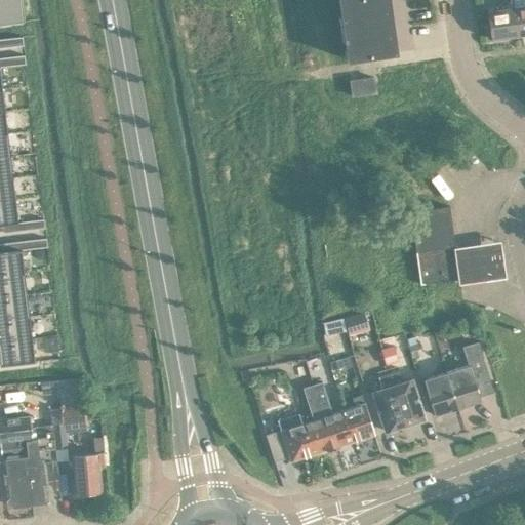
[(0,0),(0,25),(23,23),(23,22),(19,0),(0,0)]
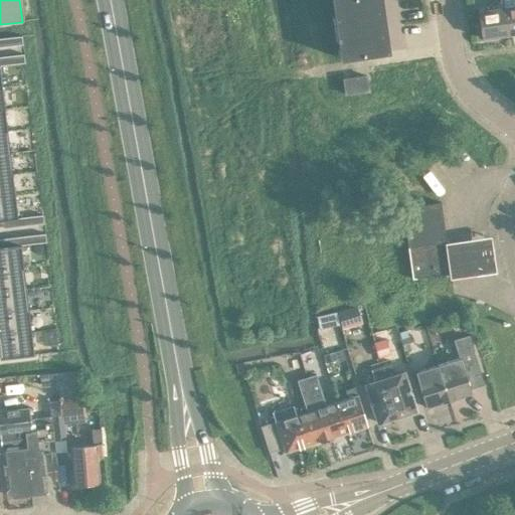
[(331,0),(340,60),(381,54),(373,0),(331,0)]
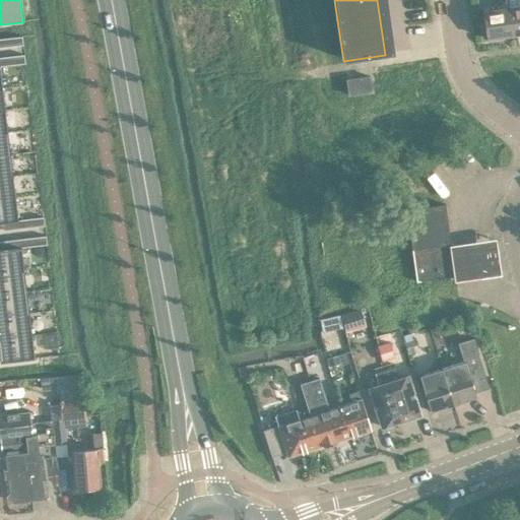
[(519,5),(508,7),(512,36),(519,35),(519,5)]
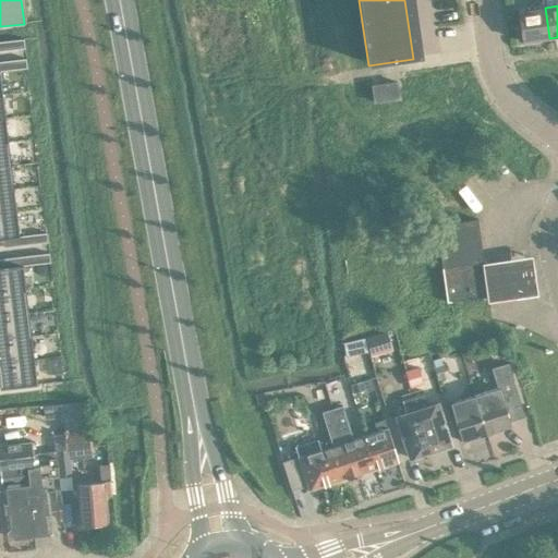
[(522,43),(549,38),(545,8),(518,12),(522,43)]
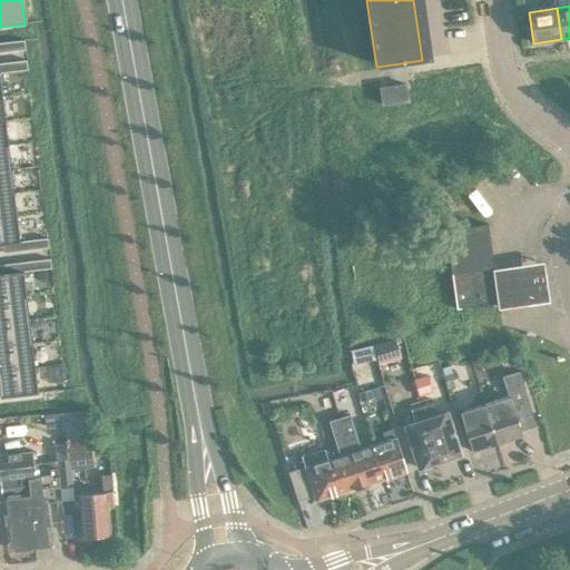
[(23,39),(12,40),(13,49),(25,48),(23,39)]
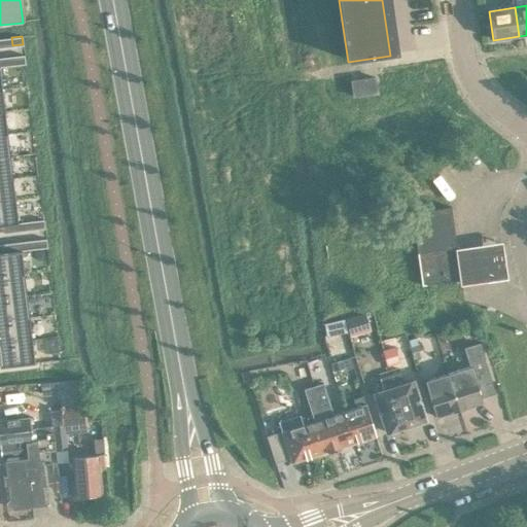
[(11,37),(0,38),(1,46),(12,45),(11,37)]
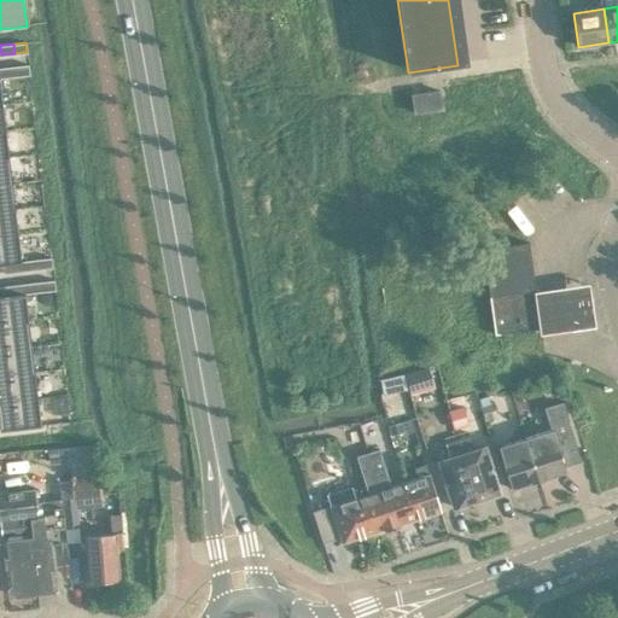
[(29,64),(16,65),(17,75),(30,73),(29,64)]
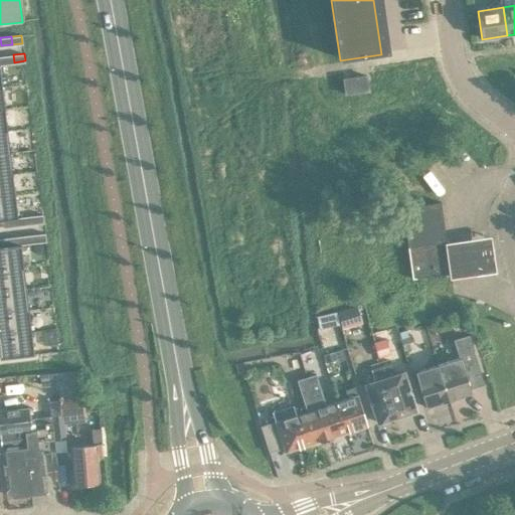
[(13,54),(2,55),(3,63),(14,62),(13,54)]
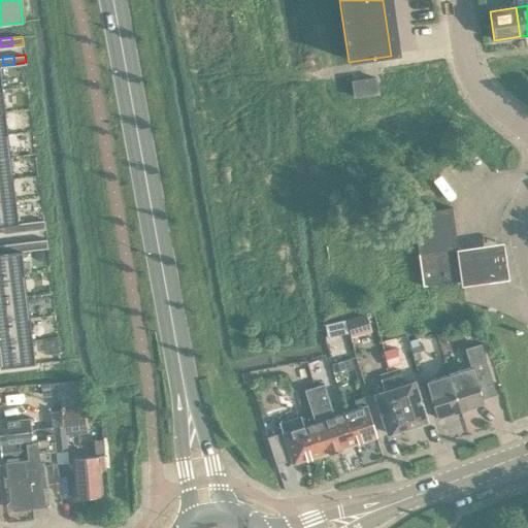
[(375,94),(374,87),(373,79),(351,83),(353,97),(375,94)]
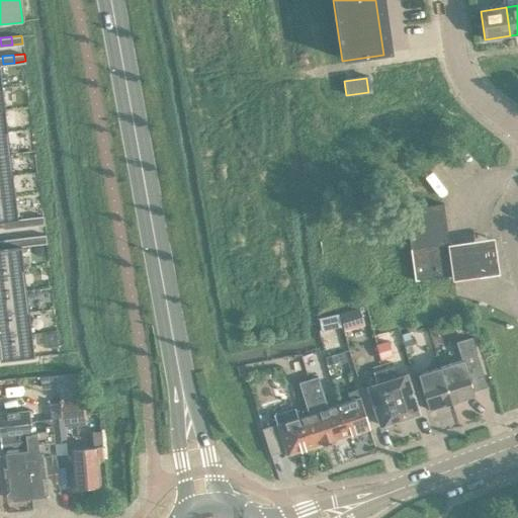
[(7,131),(0,131),(0,153),(10,152),(7,131)]
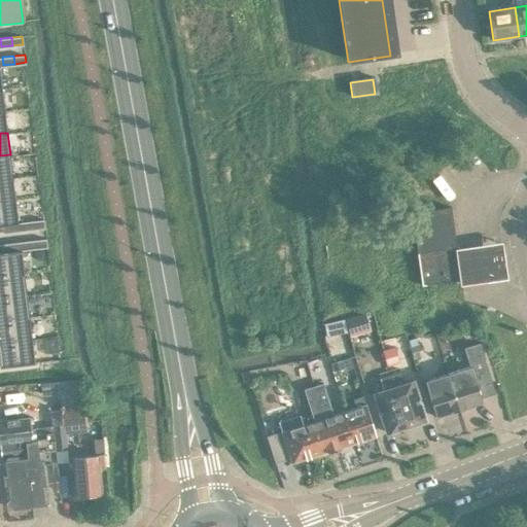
[(10,154),(0,155),(0,178),(12,177),(10,154)]
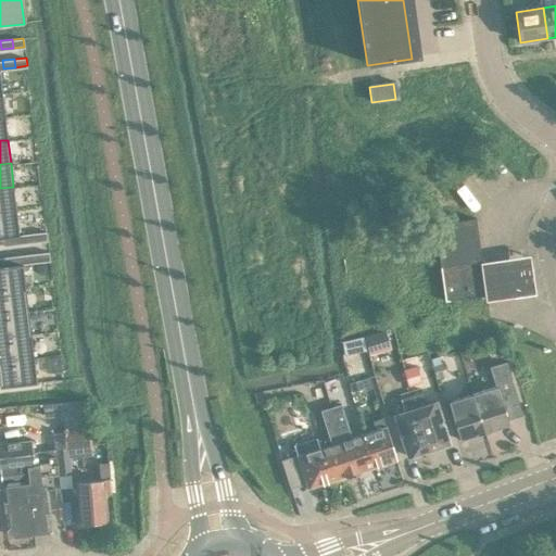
[(13,187),(0,188),(0,212),(16,210),(13,187)]
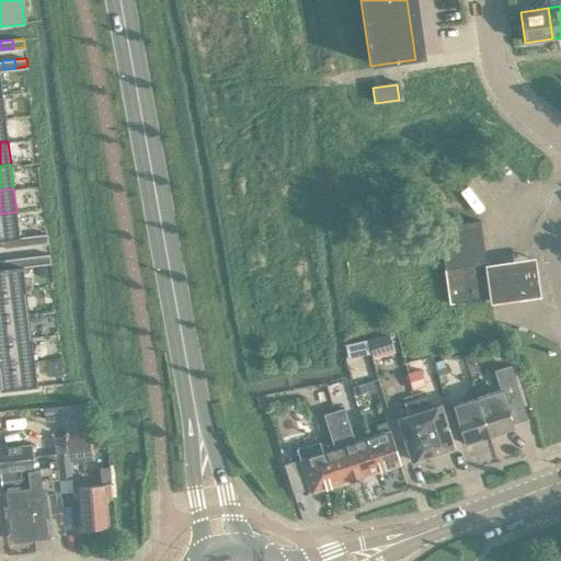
[(16,212),(0,214),(0,239),(11,238),(19,237),(16,212)]
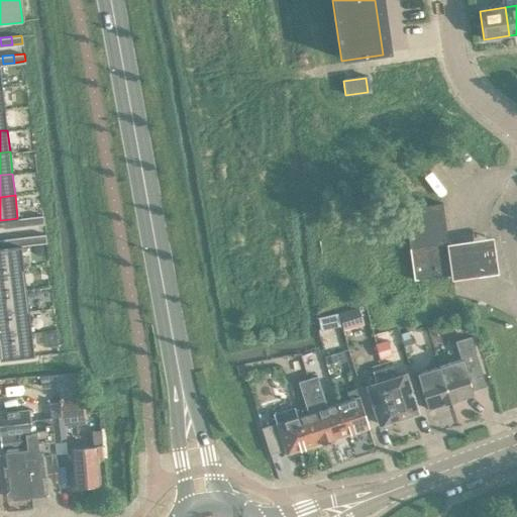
[(412,281),(449,276),(450,276),(445,244),(447,243),(441,205),(402,211),(412,281)]
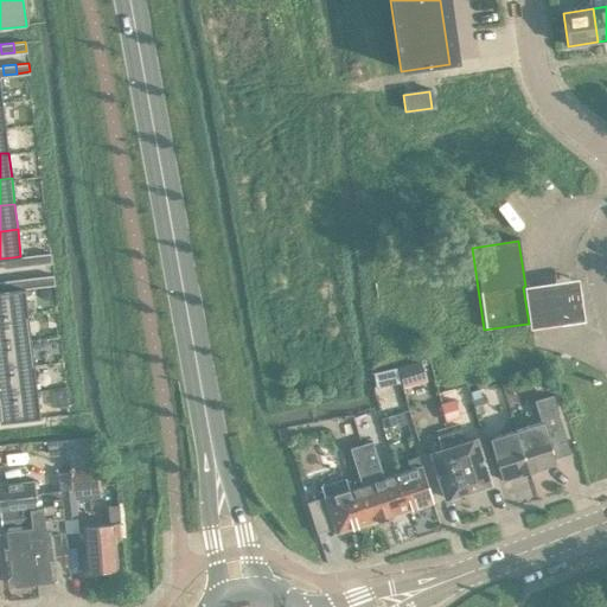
[(51,253),(38,254),(39,263),(51,262),(51,253)]
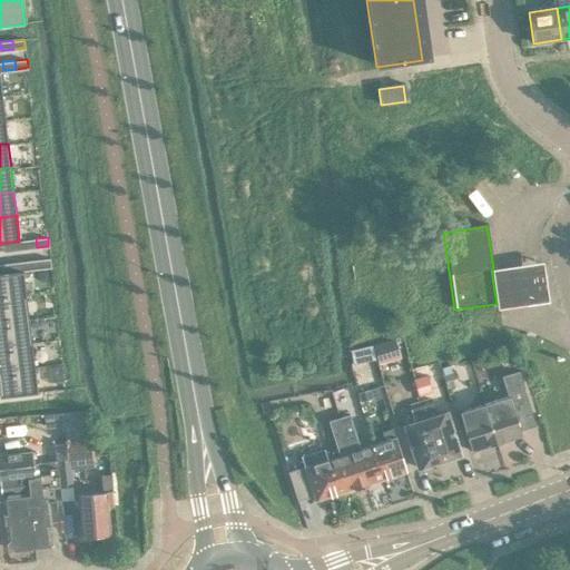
[(36,238),(23,241),(25,249),(37,247),(36,238)]
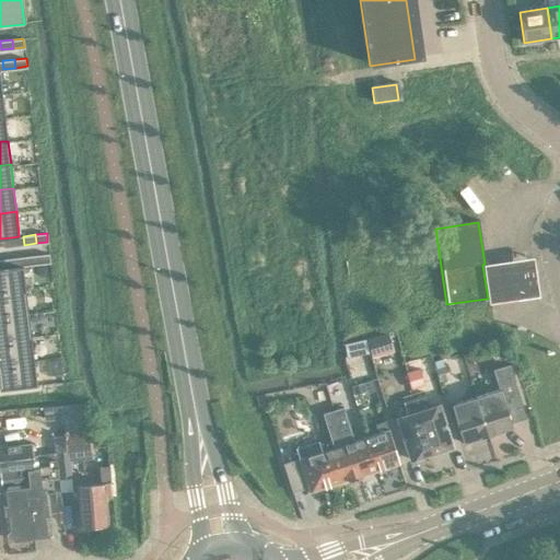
[(19,236),(11,237),(12,246),(24,245),(23,236),(19,236)]
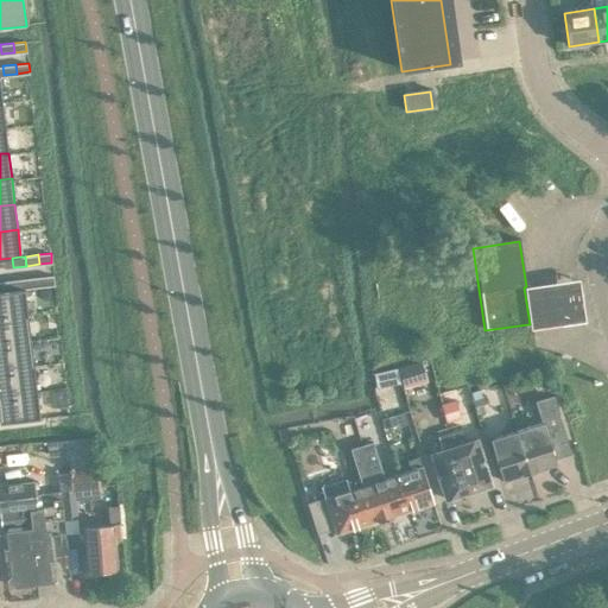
[(12,258),(0,259),(0,263),(1,268),(13,267),(12,258)]
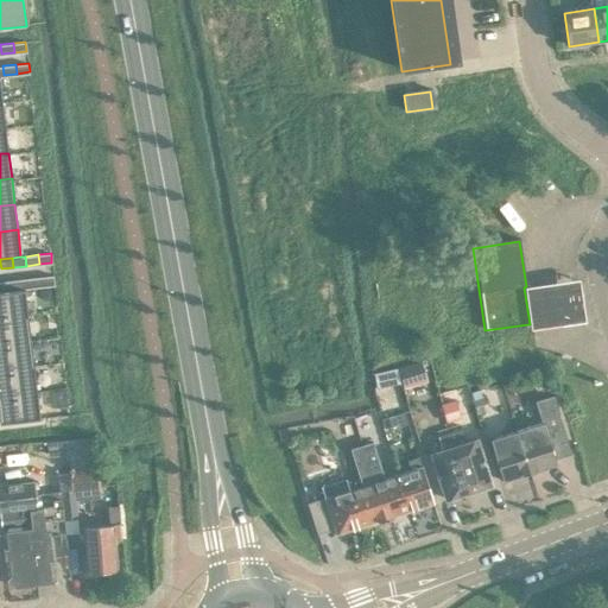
[(54,274),(40,276),(42,285),(55,284),(54,274)]
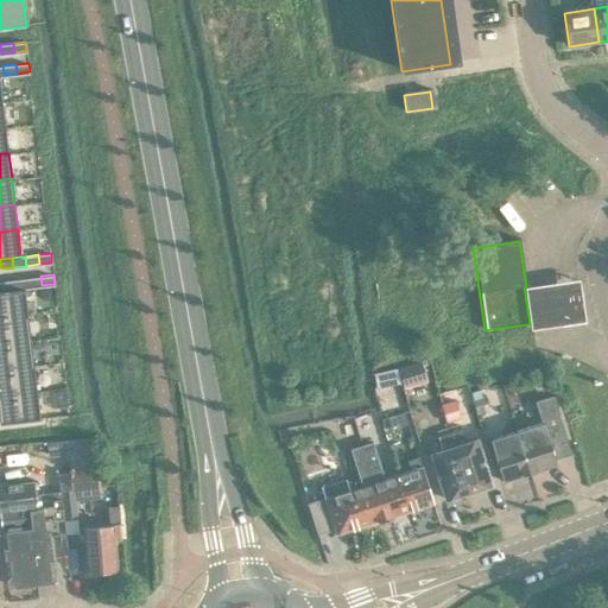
[(40,276),(27,278),(29,287),(42,285),(40,276)]
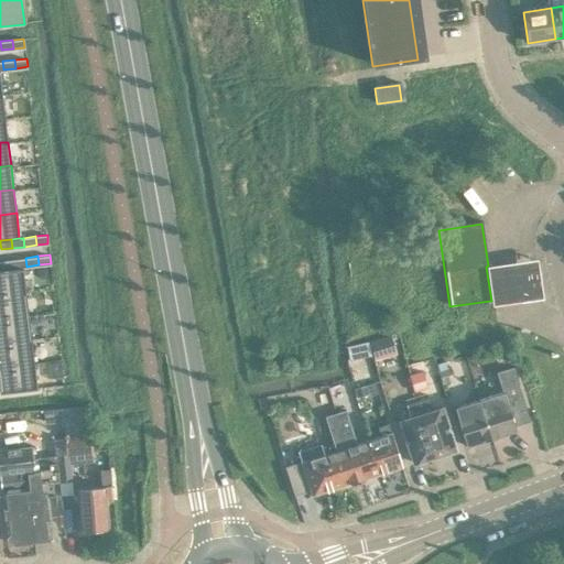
[(25,258),(13,259),(14,268),(22,267),(26,267),(25,258)]
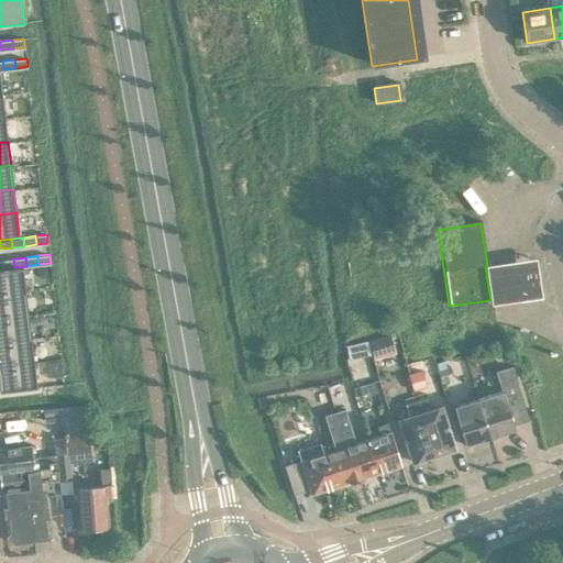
[(13,258),(2,260),(3,268),(14,267),(13,258)]
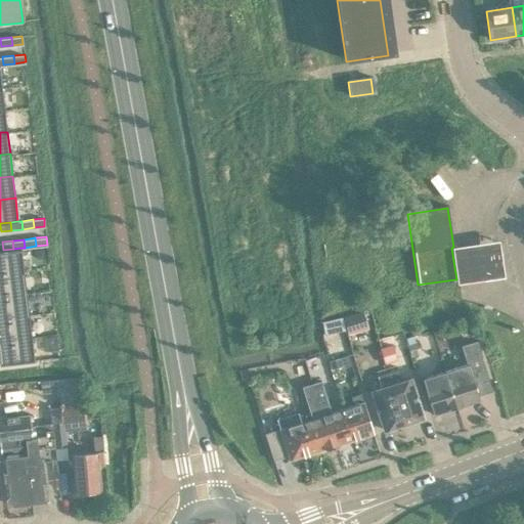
[(0,250),(0,273),(24,271),(20,248),(13,249),(3,250),(0,250)]
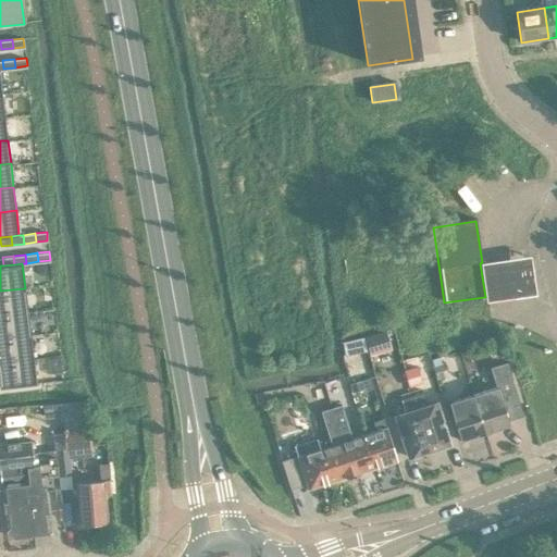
[(25,288),(0,291),(0,314),(28,311),(25,288)]
